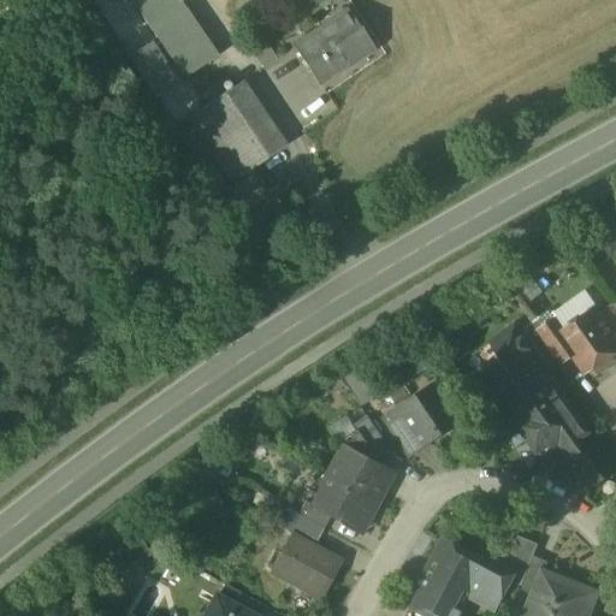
[(218,55),(179,0),(131,0),(185,78),(218,55)]
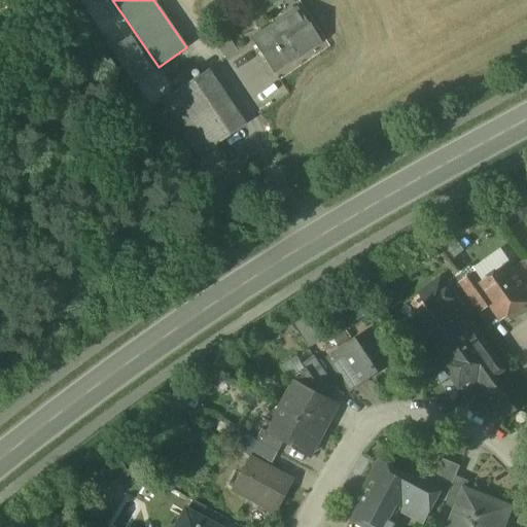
[(297,9),(252,40),(273,71),(295,55),(296,56),(319,40),(309,24),(307,25),(297,9)]
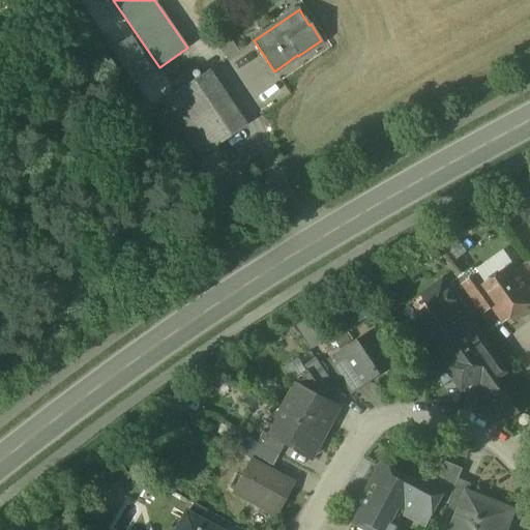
[(209,70),(162,102),(198,157),(217,144),(245,124),(209,70)]
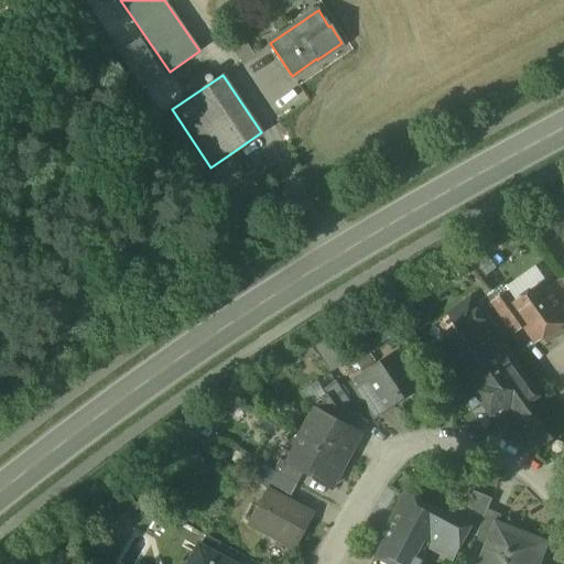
[(231,153),(210,167),(217,179),(239,164),(231,153)]
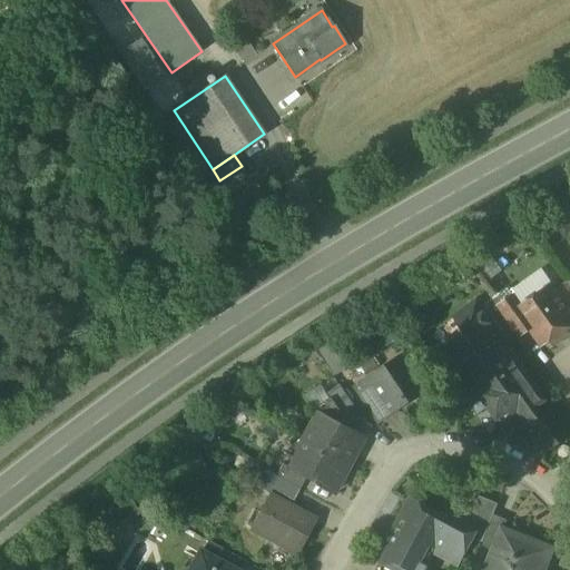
[(524,300),(552,278),(542,265),(514,286),(524,300)]
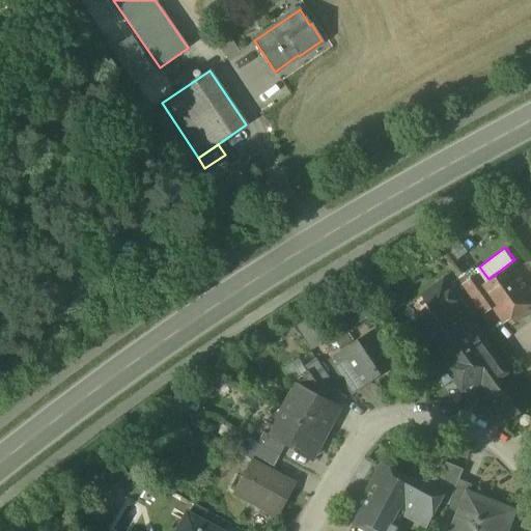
[(530,269),(528,264),(528,263),(518,271),(530,289),(530,269)]
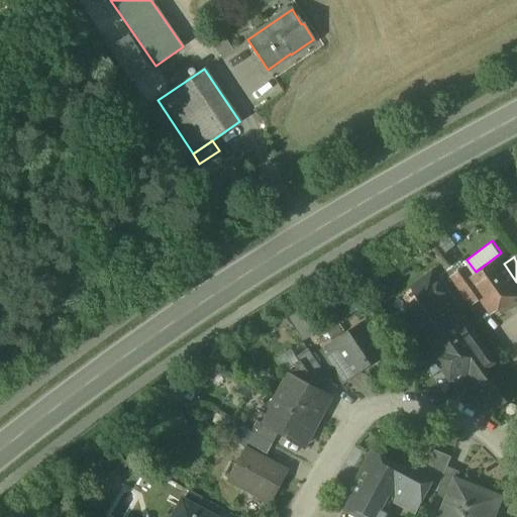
[(474,277),(467,282),(481,301),(492,316),(516,297),(516,282),(504,264),(500,257),(474,277)]
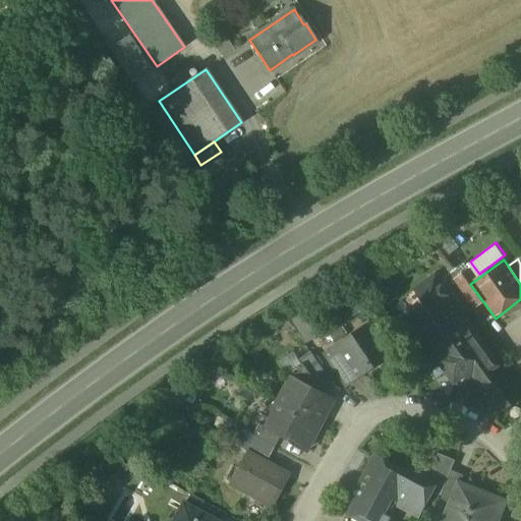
[(470,270),(454,281),(474,310),(484,303),(470,284),(477,279),(470,270)]
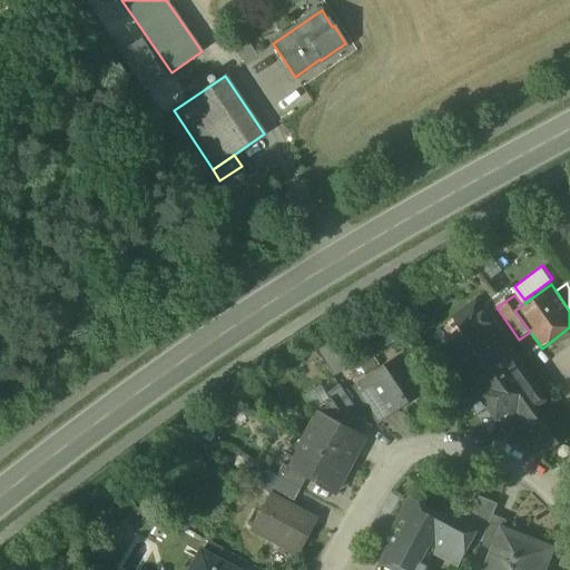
[(569,435),(569,433),(477,303),(455,318),(463,330),(439,347),(458,373),(465,367),(483,393),(480,396),(503,430),(518,420),(534,443),(539,440),(548,452),(569,435)]
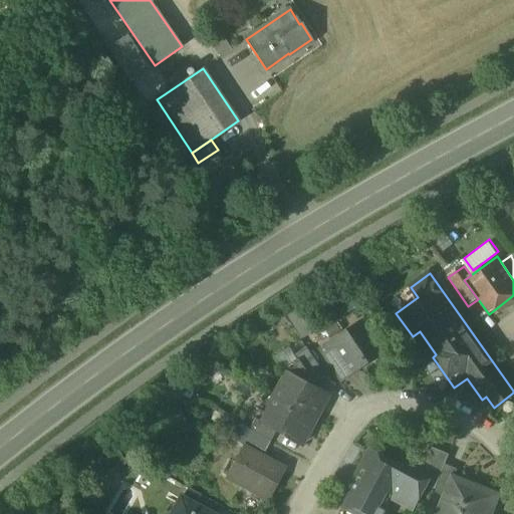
[(348,331),(321,349),(330,362),(340,355),(352,373),(383,353),(368,329),(353,339),(348,331)]
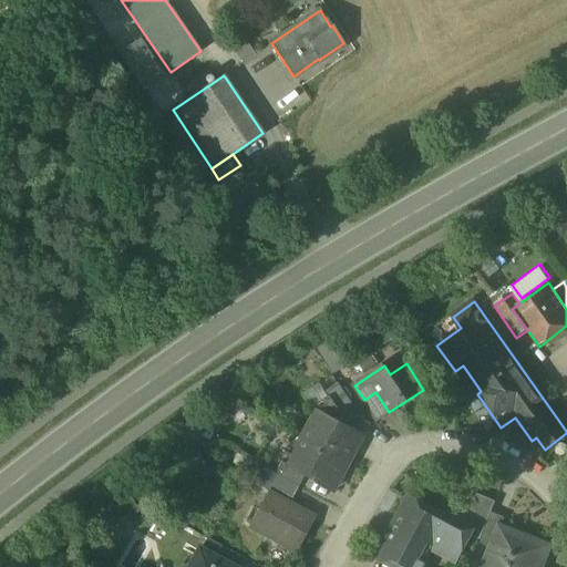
[(352,406),(338,384),(326,393),(329,398),(330,397),(342,413),(352,406)]
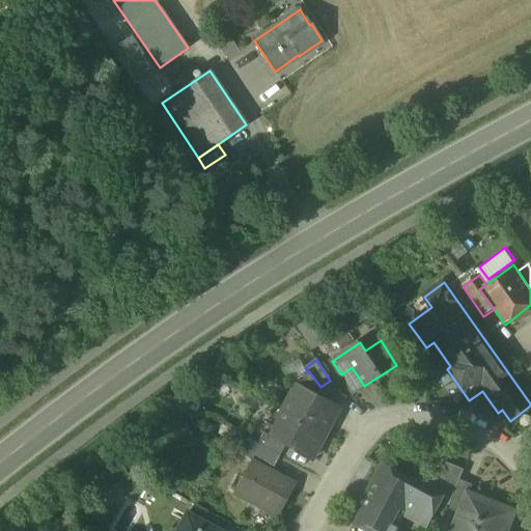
[(320,387),(309,371),(308,372),(294,382),(297,387),(283,412),(326,435),(339,409),(316,395),(319,388),(320,387)]
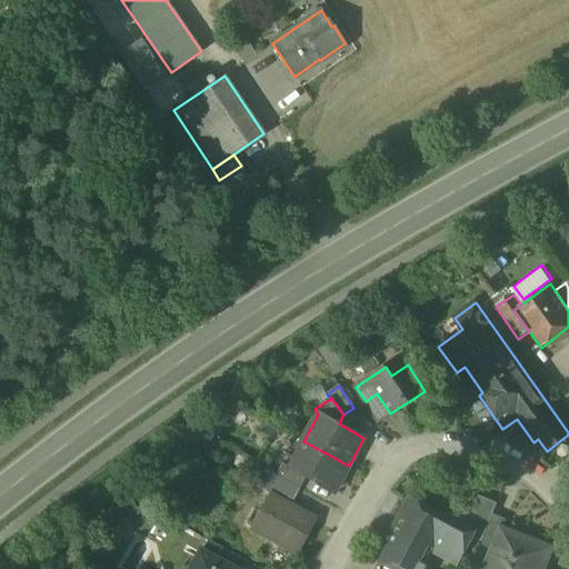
[(349,466),(303,441),(289,468),(289,469),(306,477),(335,492),(349,466)]
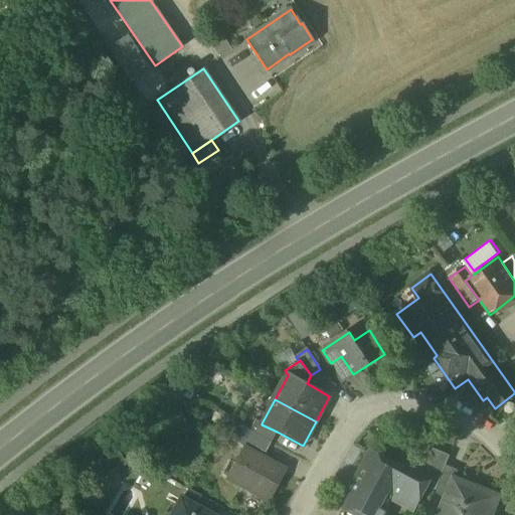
[(277,432),(262,424),(262,423),(255,420),(249,431),(271,442),(277,432)]
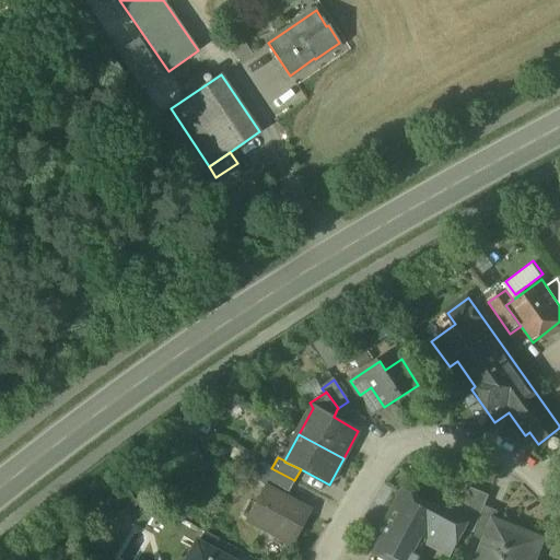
[(268,467),(258,462),(249,478),(259,483),(268,467)]
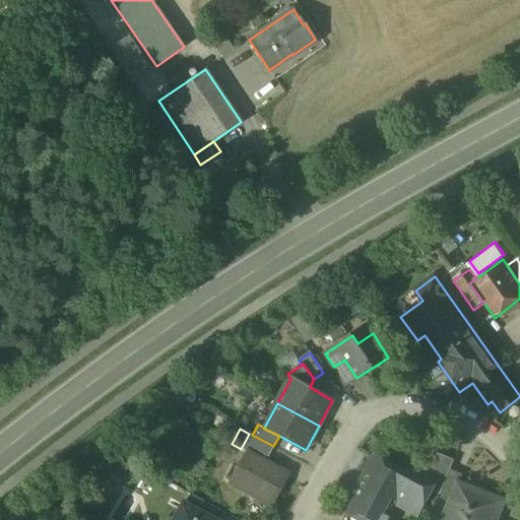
[(252,435),(249,434),(241,449),(246,451),(256,456),(258,453),(265,457),(271,446),(273,447),(273,446),(252,435)]
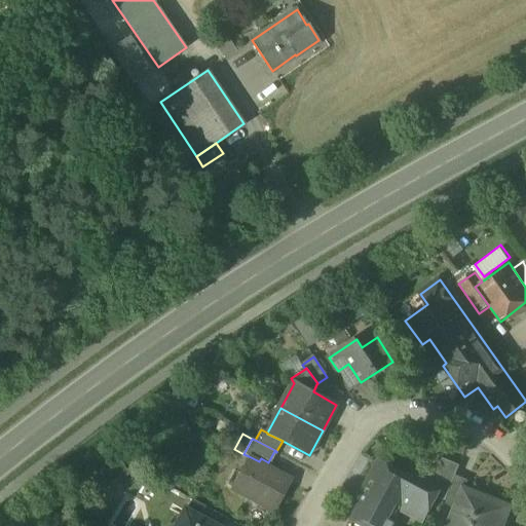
[(259,461),(249,456),(231,490),(273,513),(290,482),(265,468),(266,465),(259,461)]
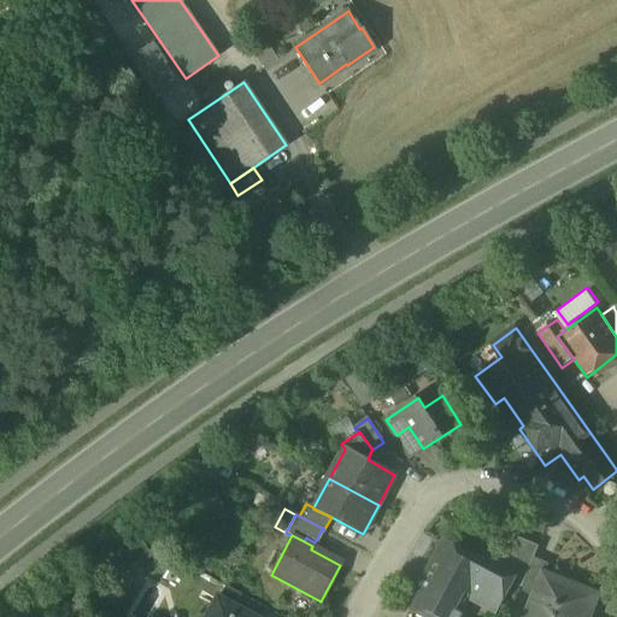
[(429,577),(469,599),(472,592),(492,601),(488,610),(494,613),(510,583),(522,588),(534,559),(539,547),(517,539),(504,563),(492,557),(492,554),(491,554),(486,564),(446,542),(445,545),(446,546),(429,577)]
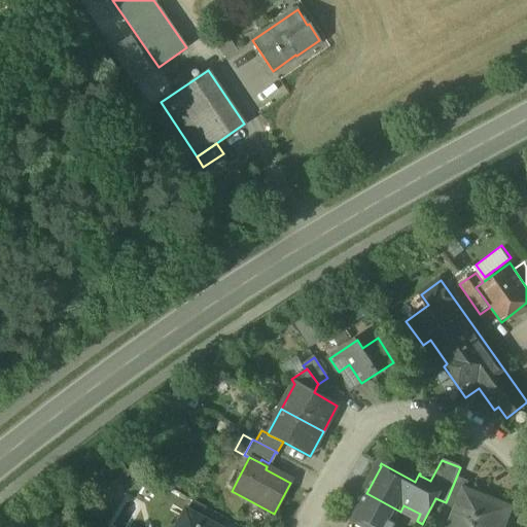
[(446,502),(441,517),(450,521),(463,489),(466,490),(469,483),(456,478),(446,502)]
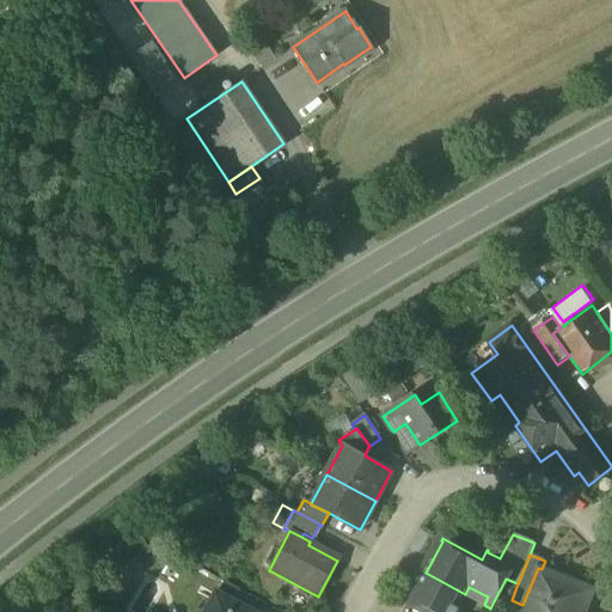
[(542,569),(538,568),(522,605),(520,611),(585,611),(593,591),(542,569)]
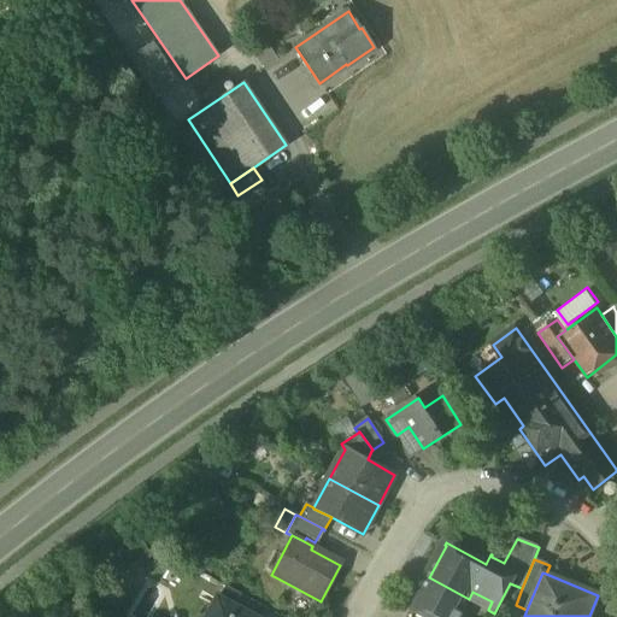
[(458,616),(469,599),(429,577),(428,577),(411,607),(429,616),(458,616)]
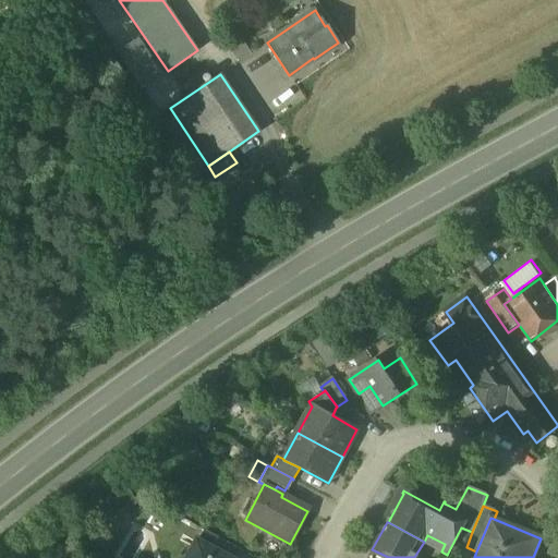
[(228,557),(195,540),(184,557),(228,557)]
